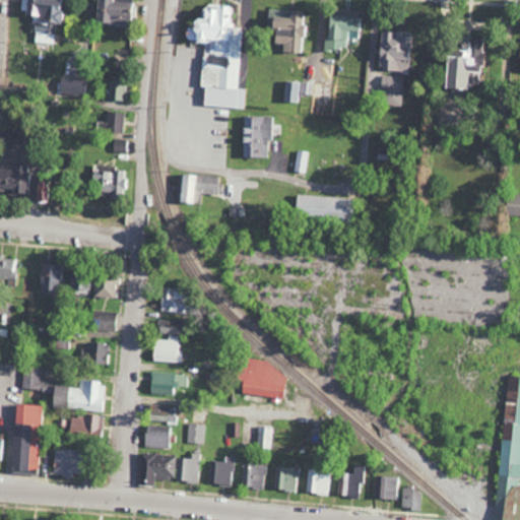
[(20,0),(19,15),(34,16),(31,42),(53,45),(57,0),(20,0)]
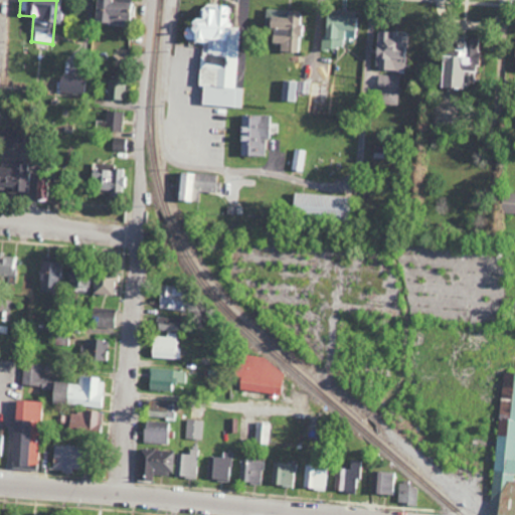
[(93,0),(92,24),(131,25),(131,0),(124,0),(93,0)]
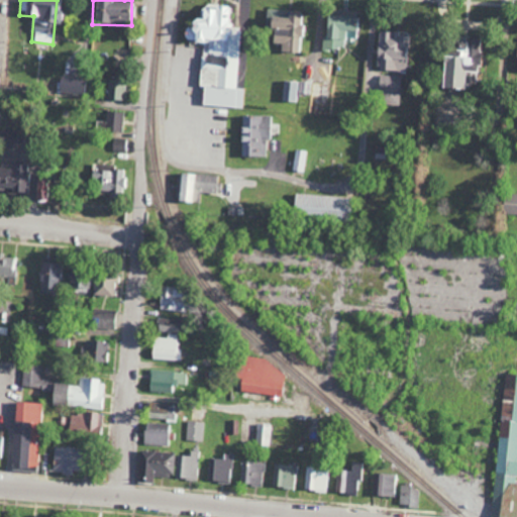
[(241,108),(242,89),(234,89),(238,28),(224,27),(225,8),(198,6),(197,19),(189,19),(188,28),(183,27),(182,40),(201,41),(198,87),(202,88),(201,106),(241,108)]
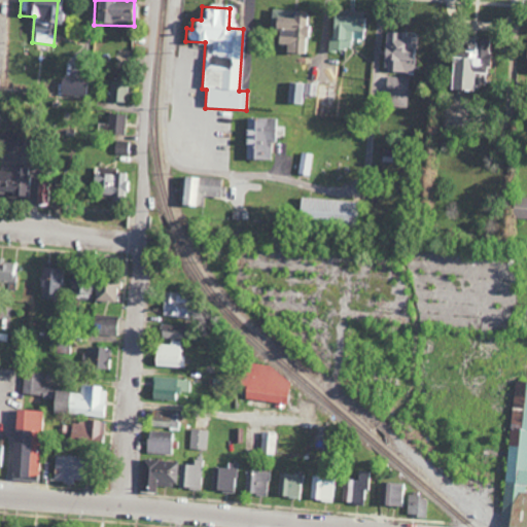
[(329,49),(348,50),(348,39),(361,40),(363,12),(330,10),(329,49)]
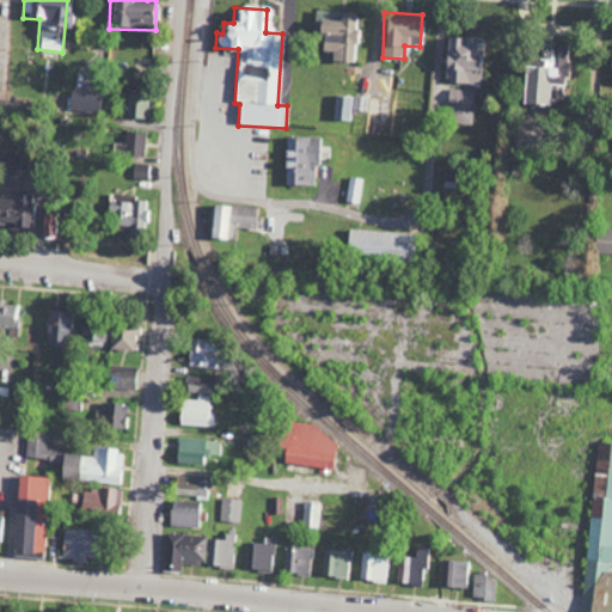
[(328,61),(349,62),(352,17),(336,16),(336,23),(317,22),(314,51),(328,53),(328,61)]
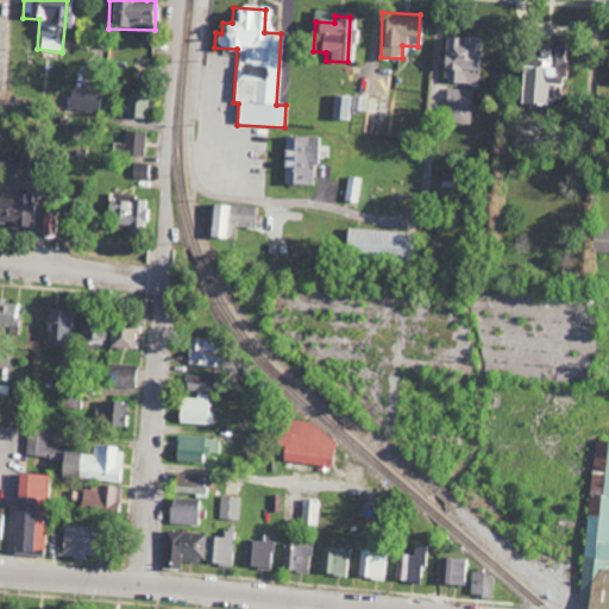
[(446,83),(478,83),(479,38),(441,37),(440,70),(446,70),(446,83)]
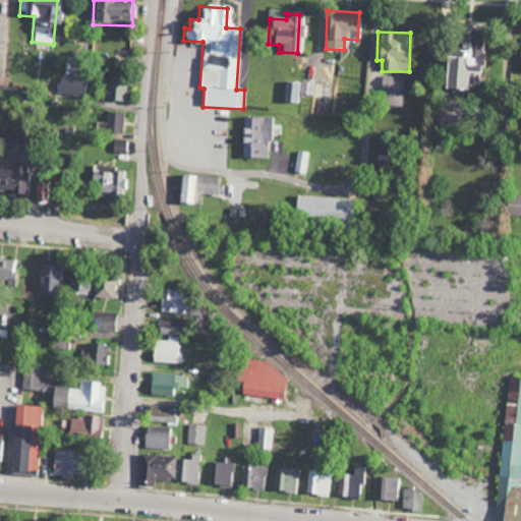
[(440,89),(476,91),(479,42),(444,39),(440,89)]
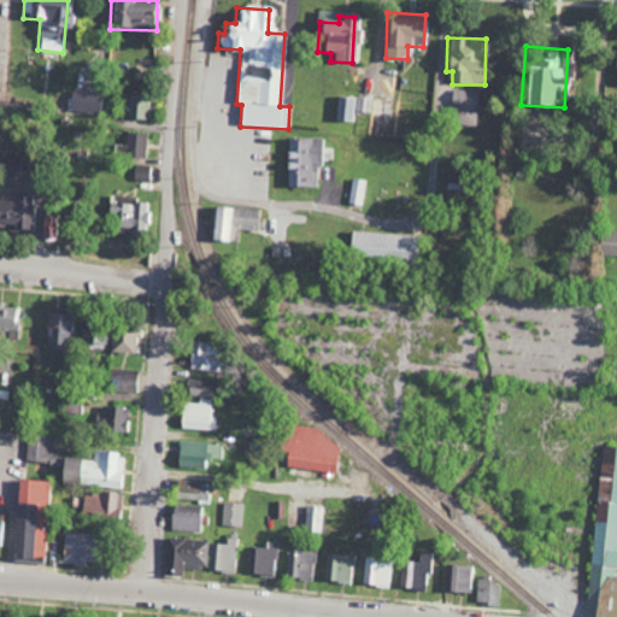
[(451,124),(476,125),(477,90),(452,89),(451,124)]
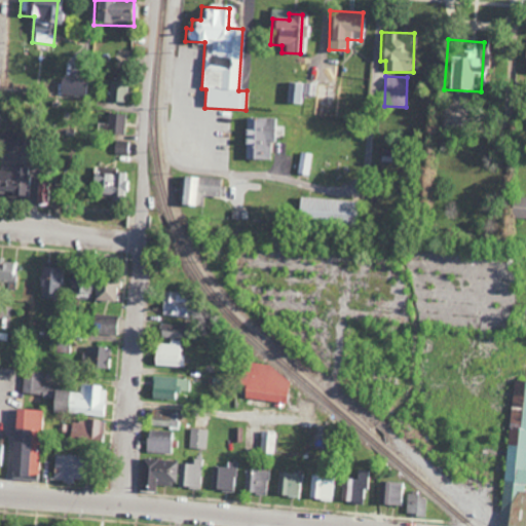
[(83,97),(84,80),(61,78),(59,95),(83,97)]
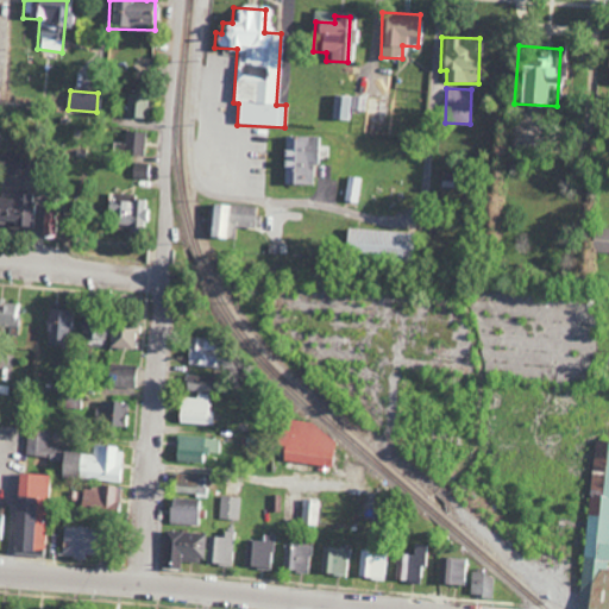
[(146,119),(148,95),(126,94),(125,118),(146,119)]
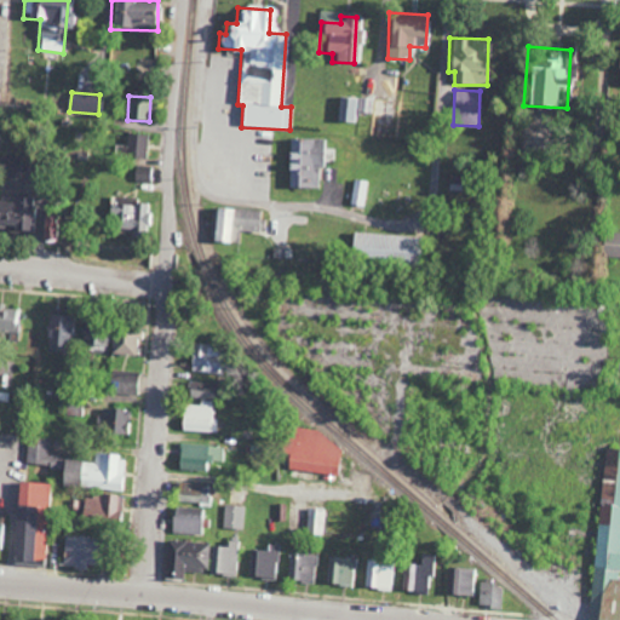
[(334,120),(355,124),(357,113),(371,114),(372,101),(338,96),(334,120)]
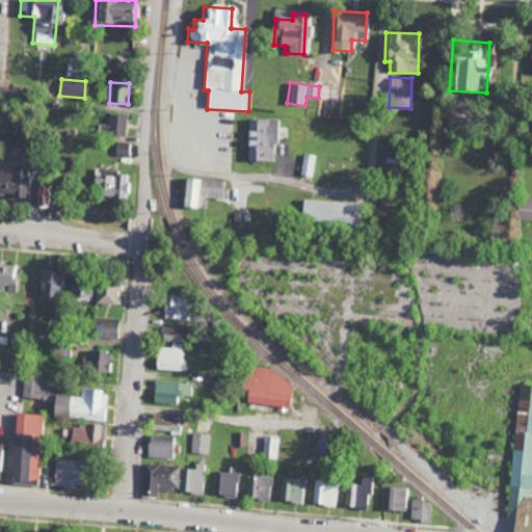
[(107,135),(126,136),(126,115),(108,115),(107,135)]
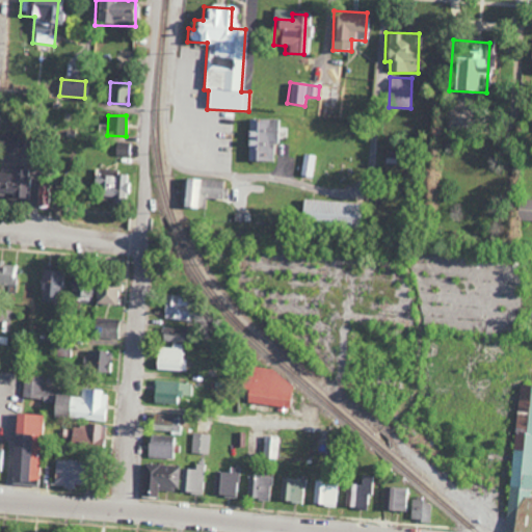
[(274,162),(275,120),(246,118),(245,161),(274,162)]
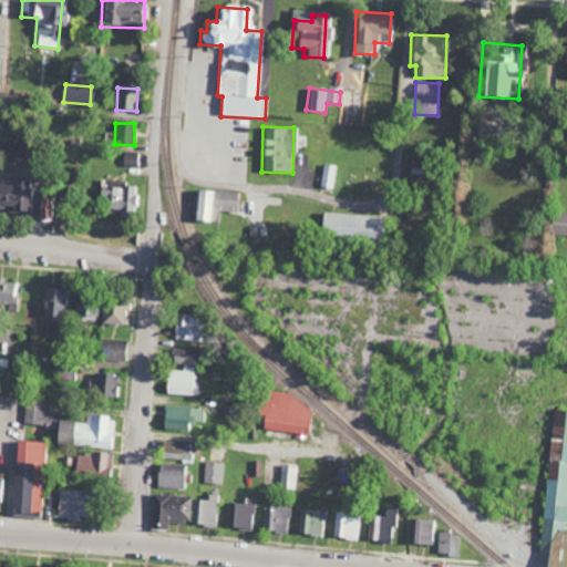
[(18,143),(0,142),(0,161),(17,162),(18,143)]
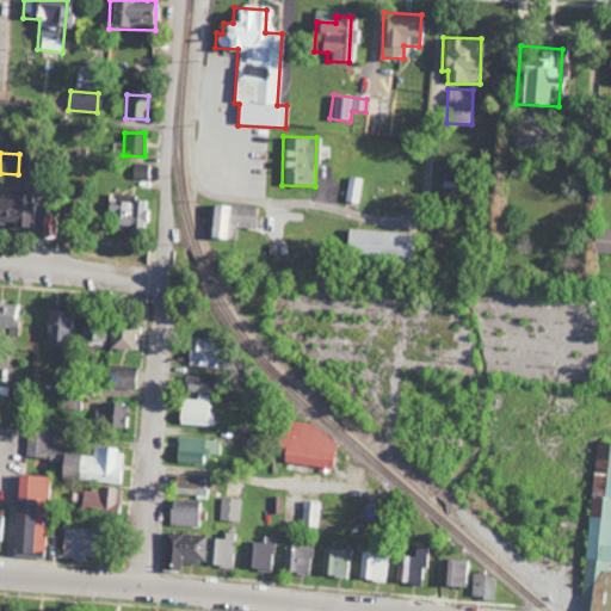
[(148,180),(149,165),(134,164),(133,179),(148,180)]
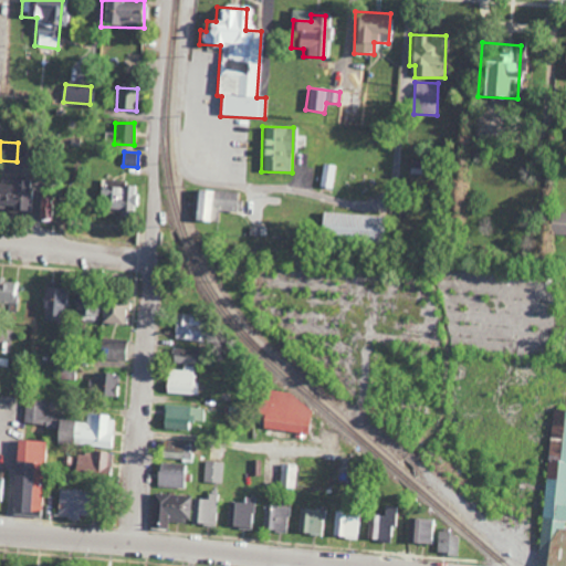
[(336,166),(322,165),(320,188),(334,189),(336,166)]
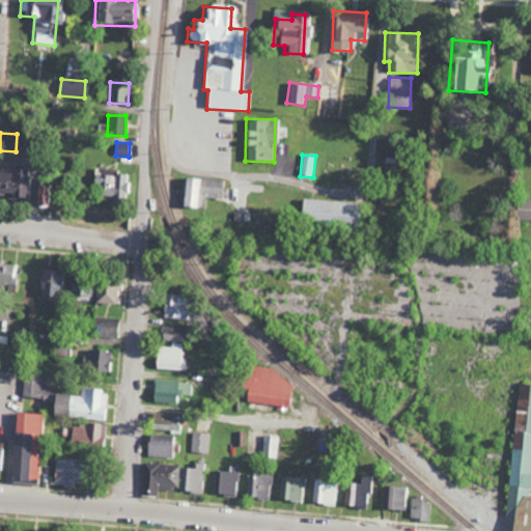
[(8,197),(23,198),(24,170),(9,169),(8,173),(0,172),(0,193),(8,194),(8,197)]
